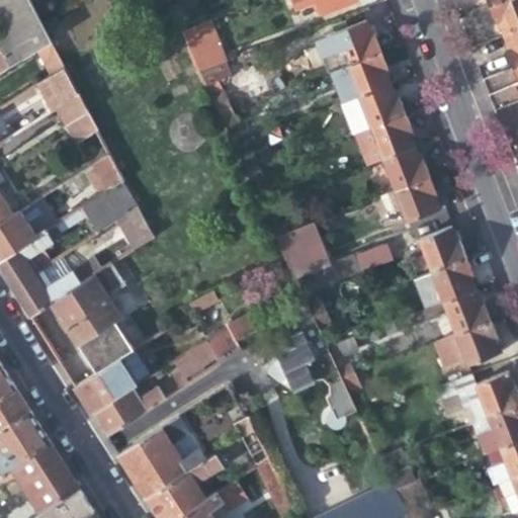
[(50,41),(26,0),(0,0),(0,16),(1,20),(6,32),(0,35),(0,51),(4,59),(12,54),(17,62),(50,41)]
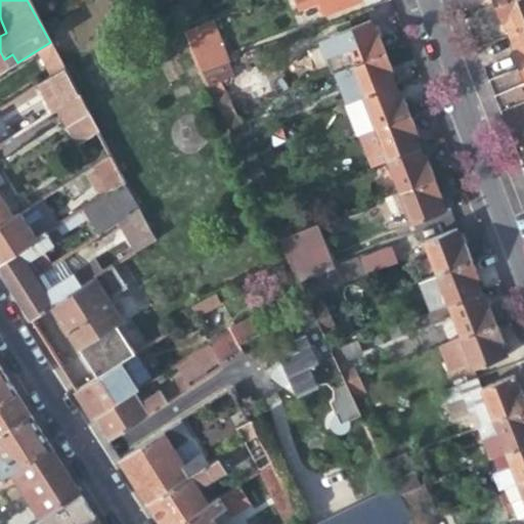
[(362,0),(293,0),(298,10),(317,3),(316,0),(334,0),(338,10),(362,0)]
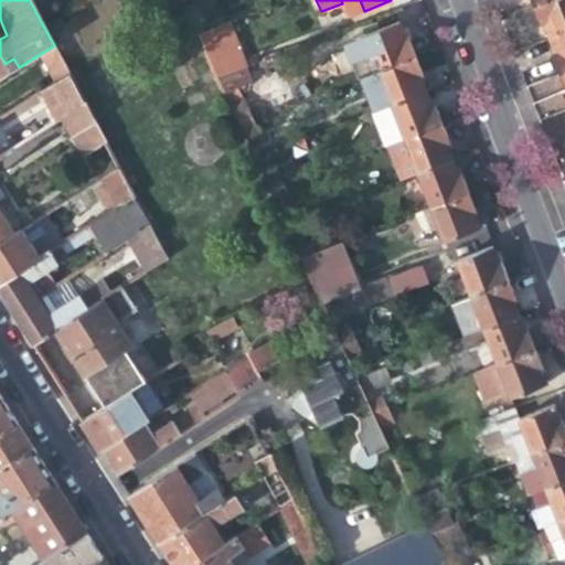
[(564,31),(564,0),(542,0),(534,3),(535,7),(533,10),(536,18),(541,20),(548,39),(564,31)]
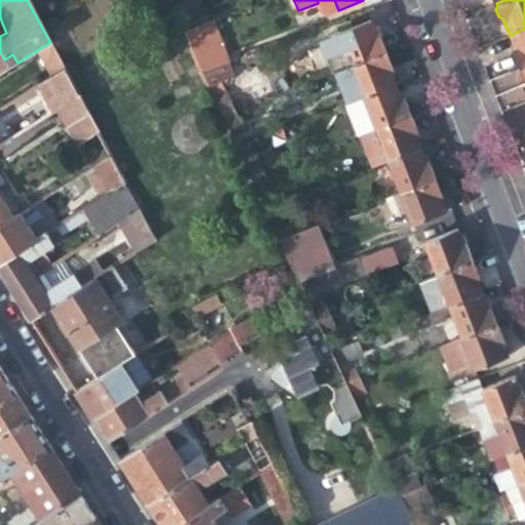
[(172,9),(177,22),(188,16),(183,4),(172,9)]
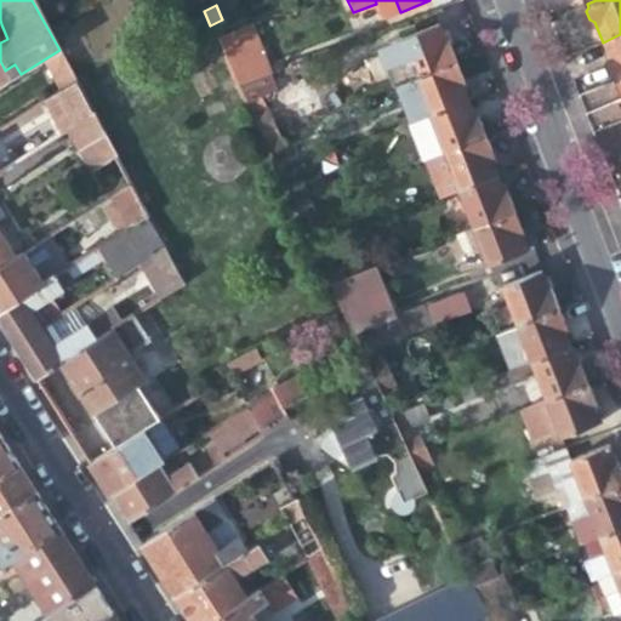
[(228,33),(222,20),(210,26),(216,38),(228,33)]
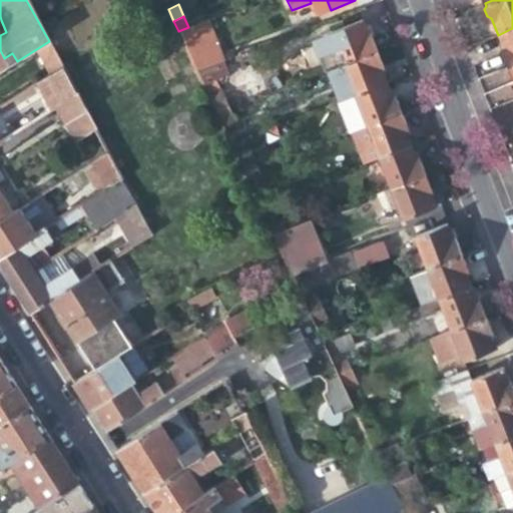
[(331,32),(343,64),(375,51),(375,50),(377,44),(374,37),(369,36),(363,20),(331,32)]
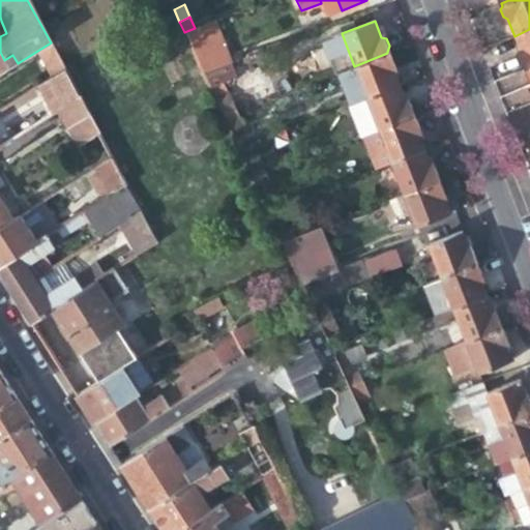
[(525,65),(526,66),(529,64),(529,29),(514,36),(520,52),(518,56),(521,63),(525,65)]
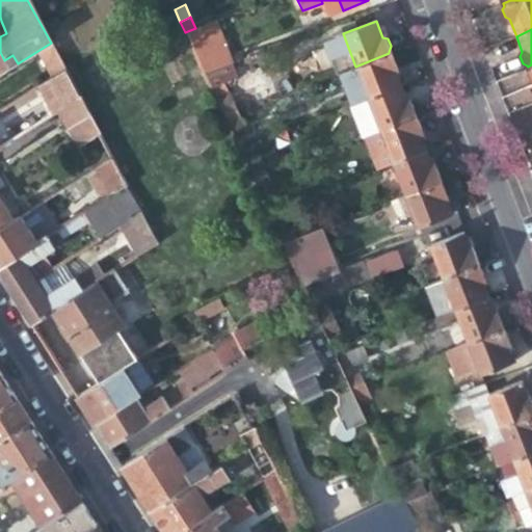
[(194,52),(205,74),(230,64),(231,63),(222,42),(194,52)]
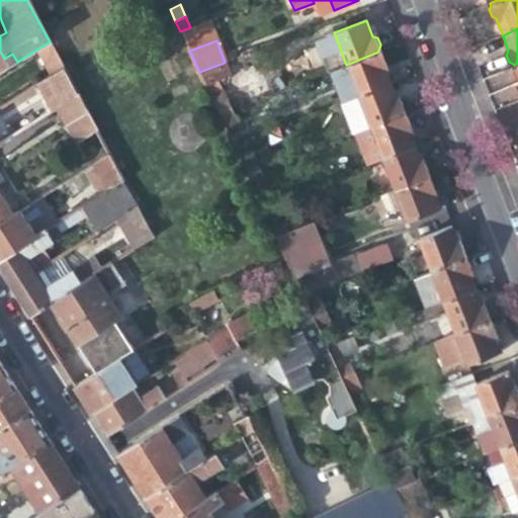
[(36,50),(52,76),(64,69),(50,41),(36,50)]
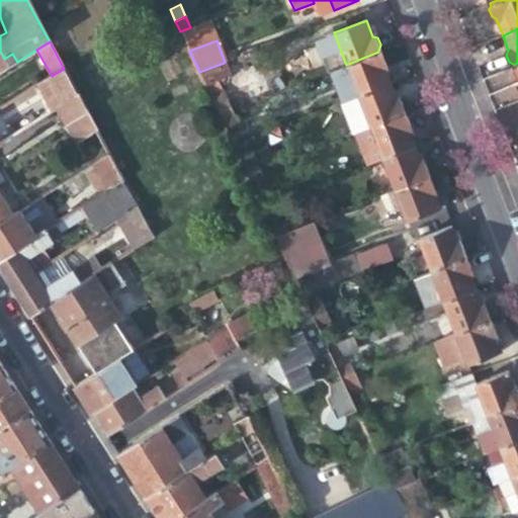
[(0,72),(17,62),(12,54),(4,59),(0,51),(0,72)]
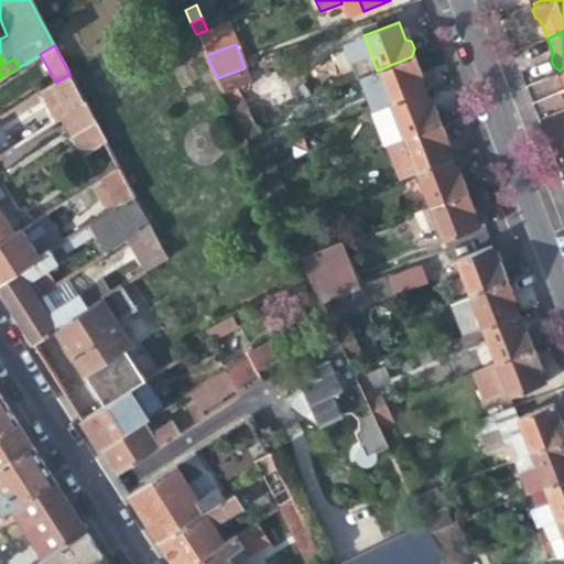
[(413,58),(412,56),(377,71),(382,87),(390,104),(425,89),(421,78),(419,73),(421,67),(419,61),(413,58)]
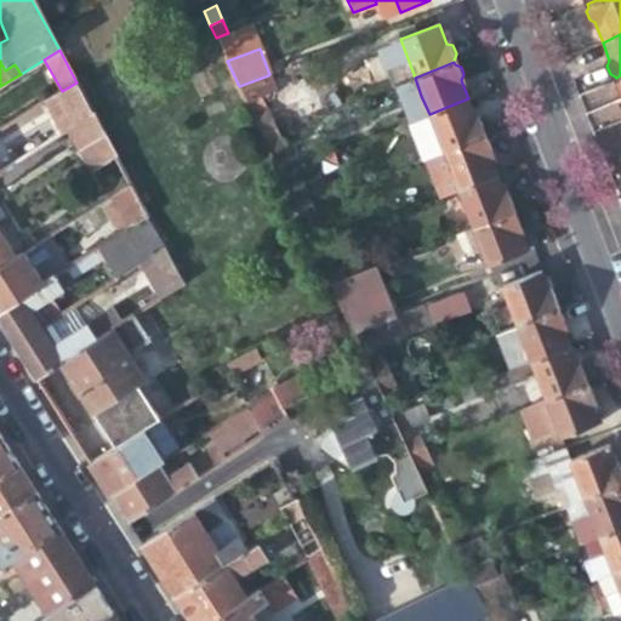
[(63,134),(67,130),(93,114),(77,83),(62,91),(46,101),(63,134)]
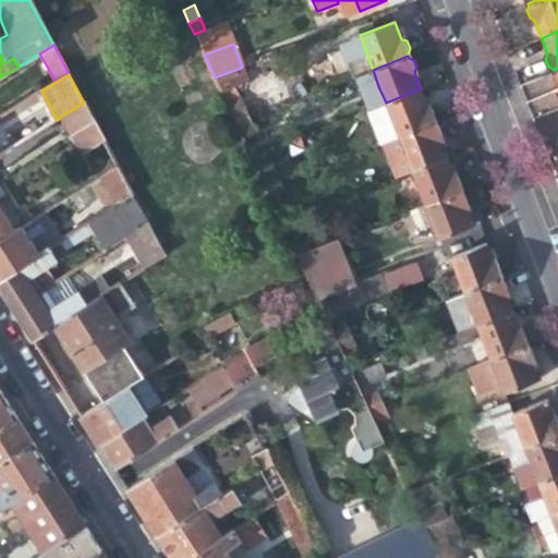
[(367,91),(374,108),(386,102),(378,86),(367,91)]
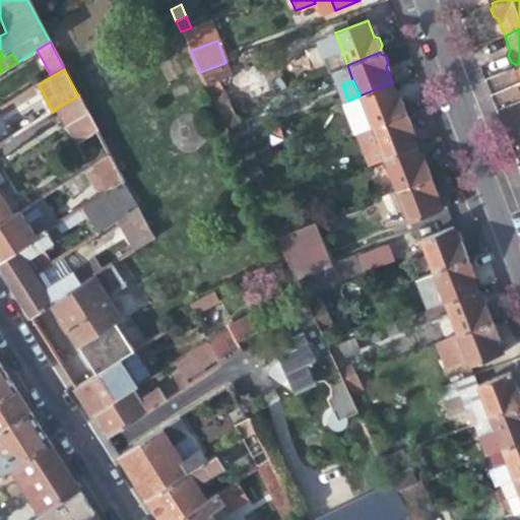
[(355,133),(371,127),(404,115),(403,113),(405,108),(403,101),(398,99),(392,82),(360,95),(348,101),(344,102),(355,133)]
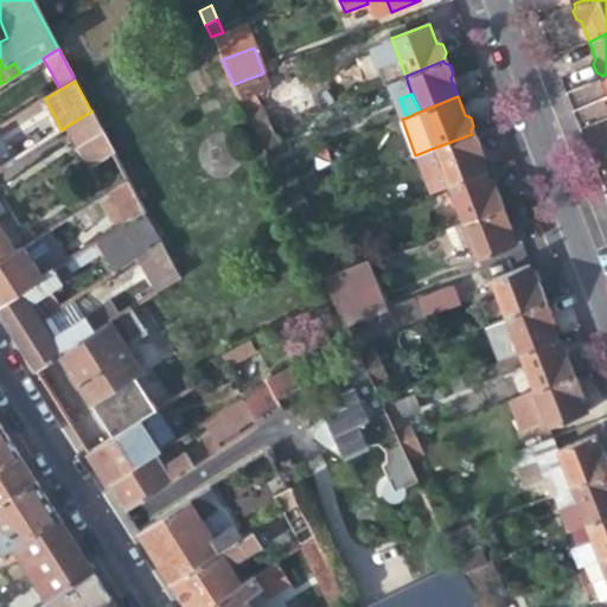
[(246,112),(250,121),(266,115),(261,106),(246,112)]
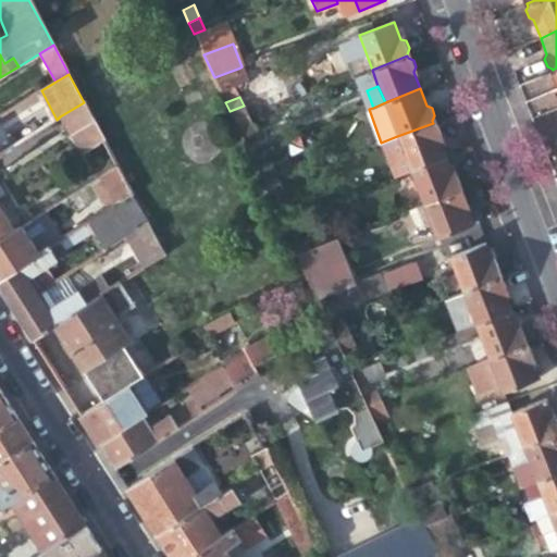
[(71,135),(94,121),(84,102),(60,116),(71,135)]
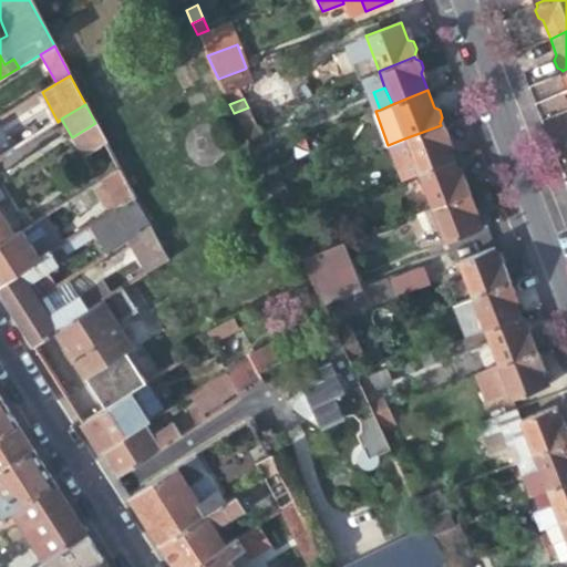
[(253,119),(248,107),(234,113),(238,123),(253,119)]
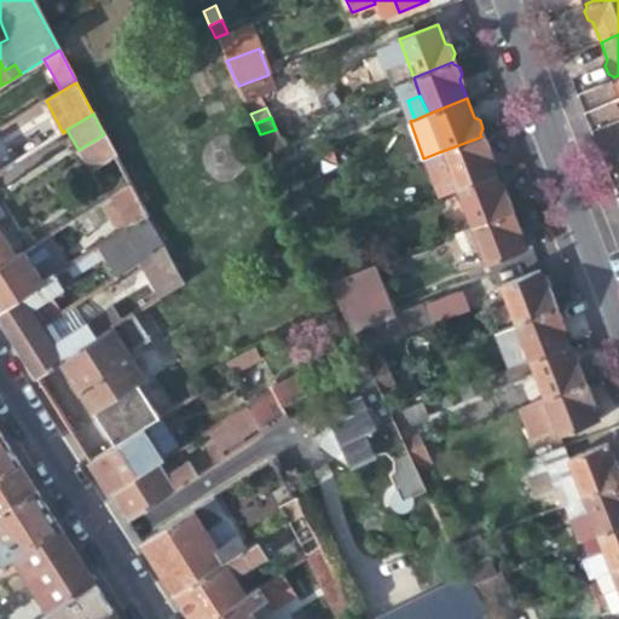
[(52,125),(18,145),(24,156),(58,136),(52,125)]
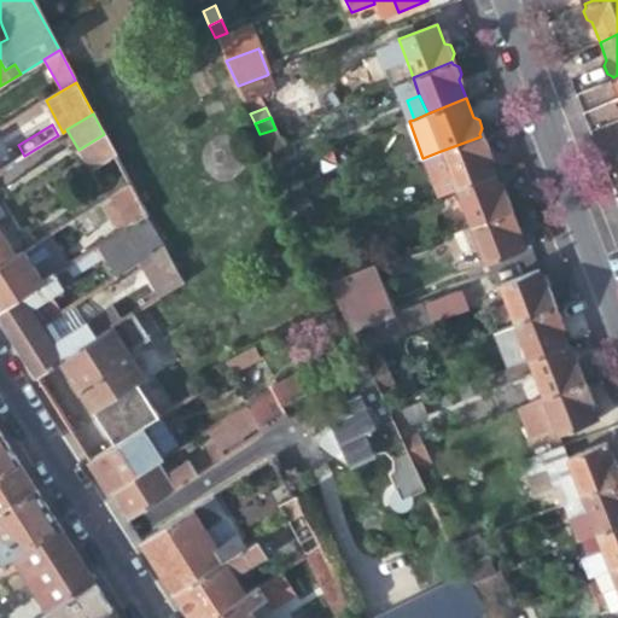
[(264,145),(280,139),(275,129),(260,134),(264,145)]
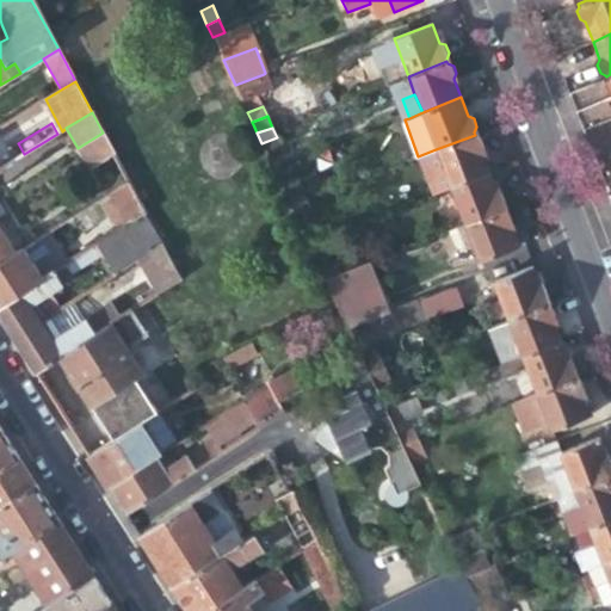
[(91,170),(115,156),(103,133),(78,148),(91,170)]
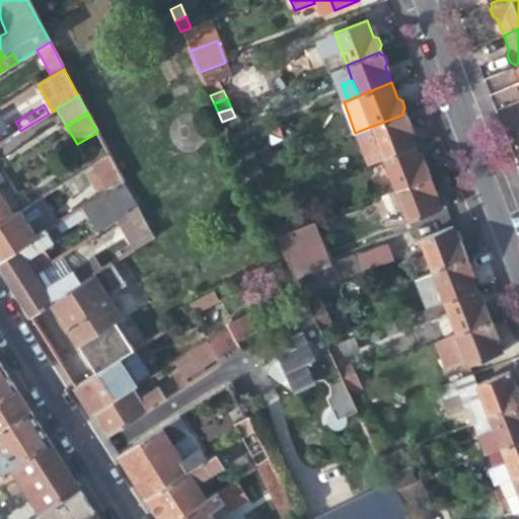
[(404,117),(403,115),(370,127),(376,142),(382,159),(416,145),(410,130),(412,126),(409,118),(404,117)]
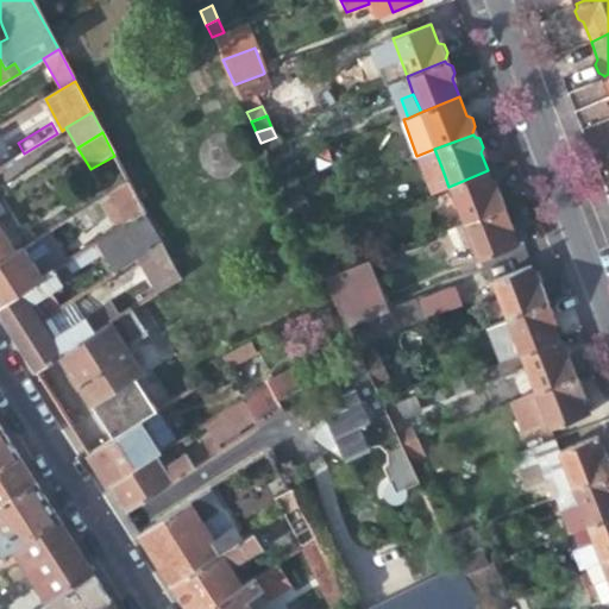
[(282,149),(276,137),(261,143),(267,155),(282,149)]
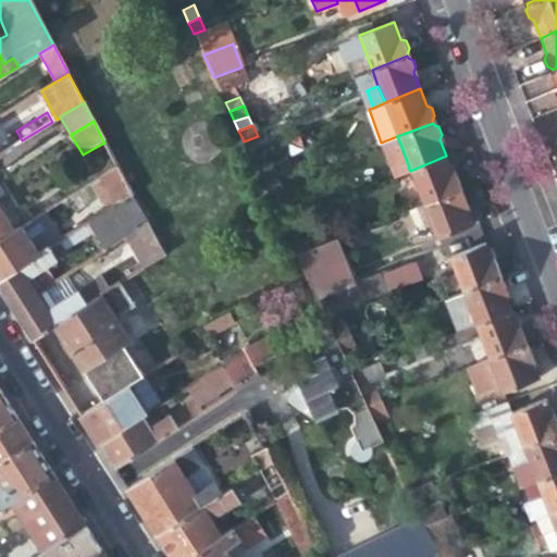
[(0,153),(22,140),(16,131),(4,139),(2,136),(0,137),(0,153)]
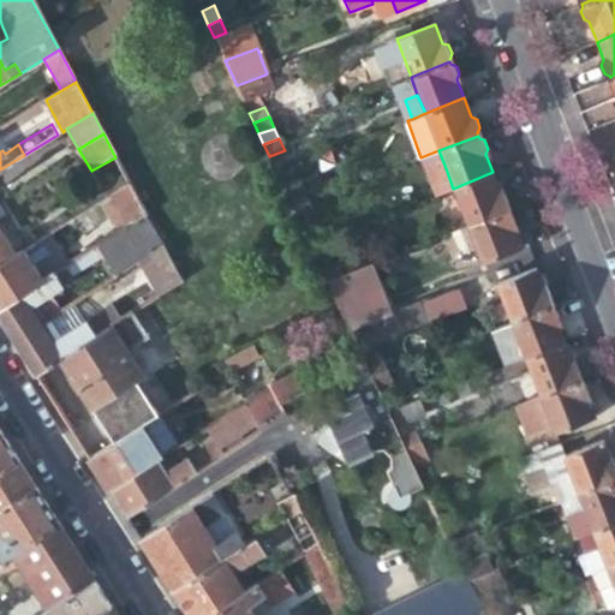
[(434,196),(436,195),(453,189),(446,168),(427,175),(434,196)]
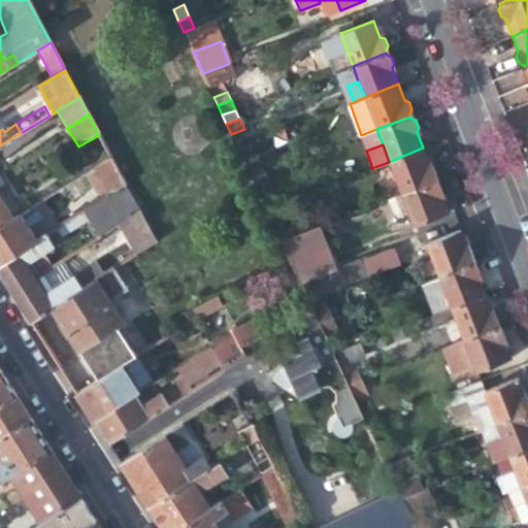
[(396,180),(401,193),(434,179),(434,178),(436,173),(434,166),(429,164),(427,160),(423,147),(389,162),(396,180)]
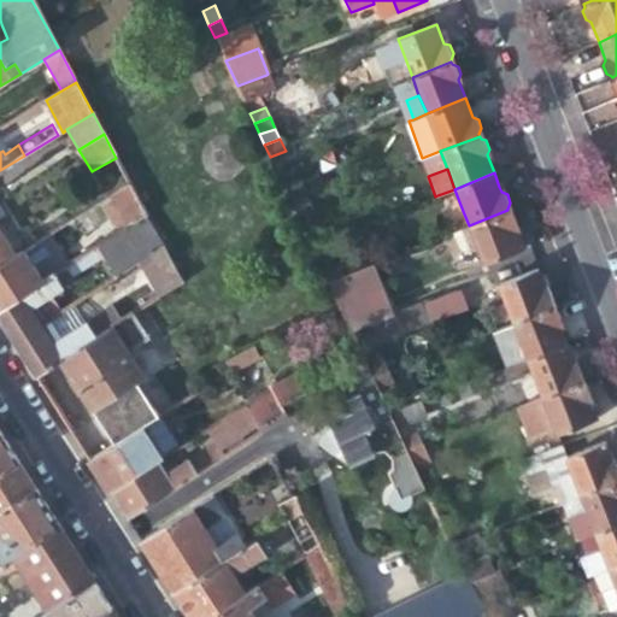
[(300,182),(285,188),(289,198),(305,192),(300,182)]
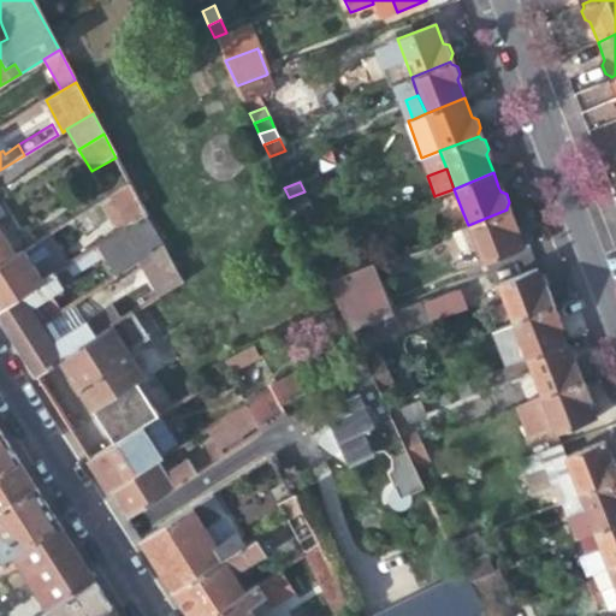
[(445,217),(462,211),(454,189),(437,195),(445,217)]
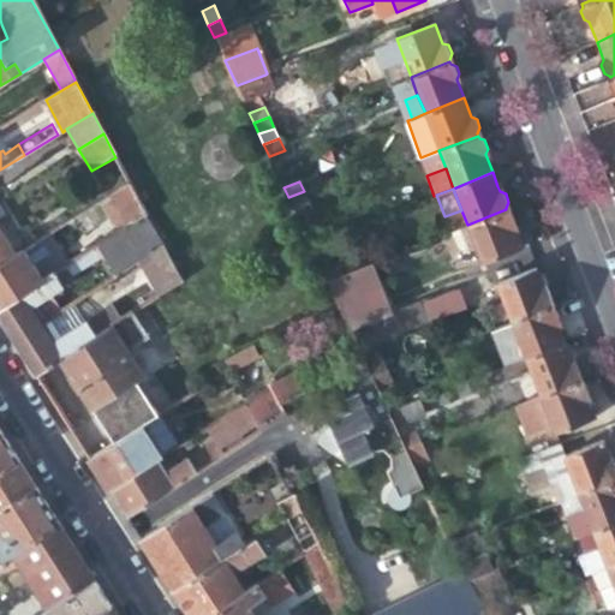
[(304,191),(288,197),(293,208),(309,202),(304,191)]
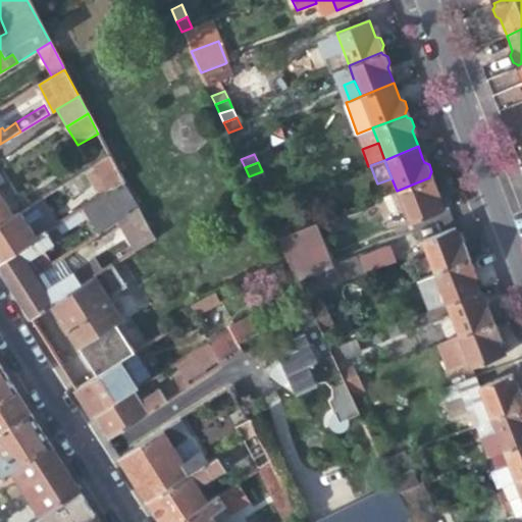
[(98,178),(107,193),(123,183),(115,167),(98,178)]
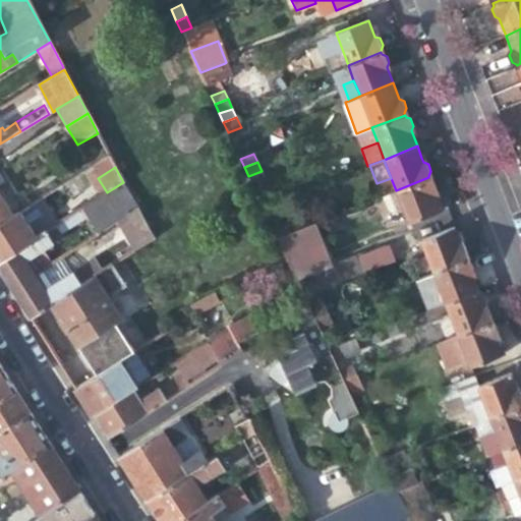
[(266,180),(262,171),(248,176),(252,185),(266,180)]
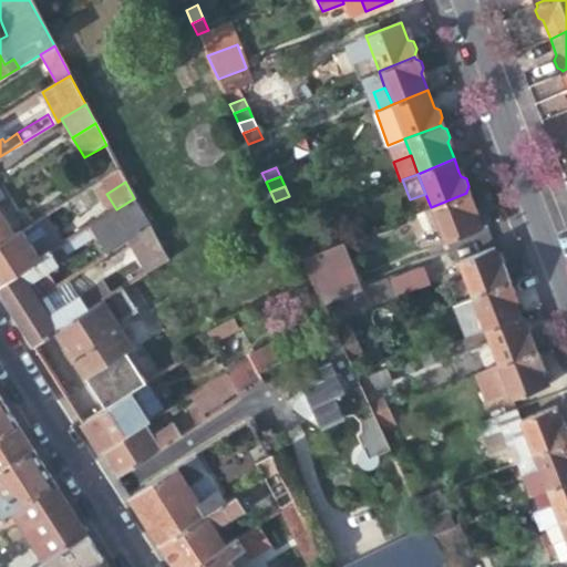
[(0,245),(14,236),(0,212),(0,200),(4,199),(0,192),(0,245)]
